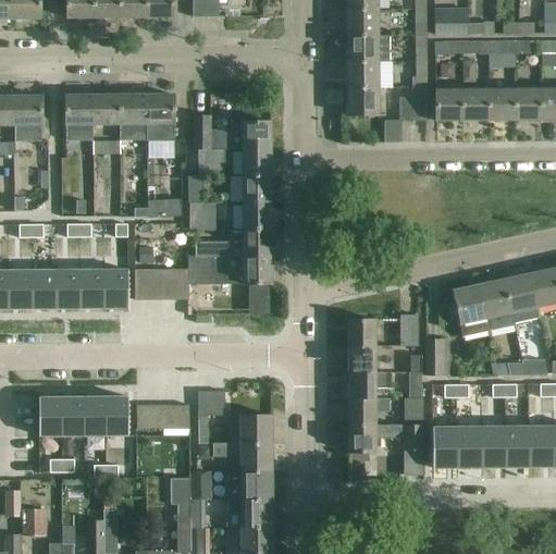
[(0,0),(0,16),(14,16),(14,0),(0,0)]
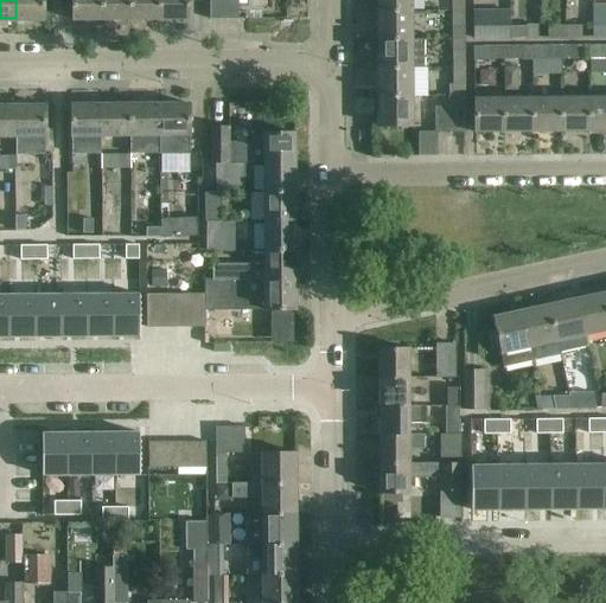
[(16,0),(16,18),(45,18),(44,0),(16,0)]
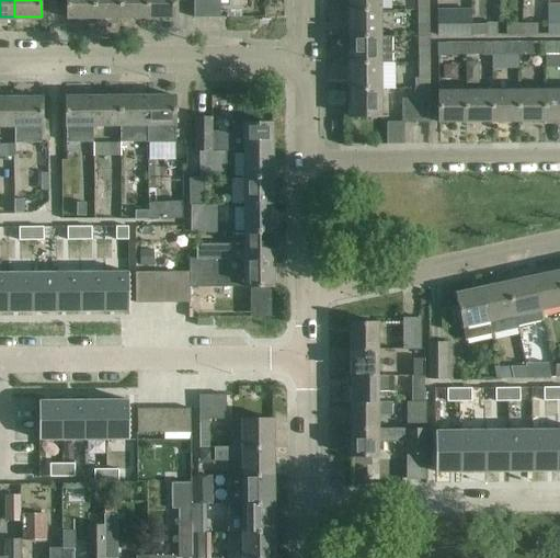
[(67,0),(68,16),(95,16),(95,0),(67,0)]
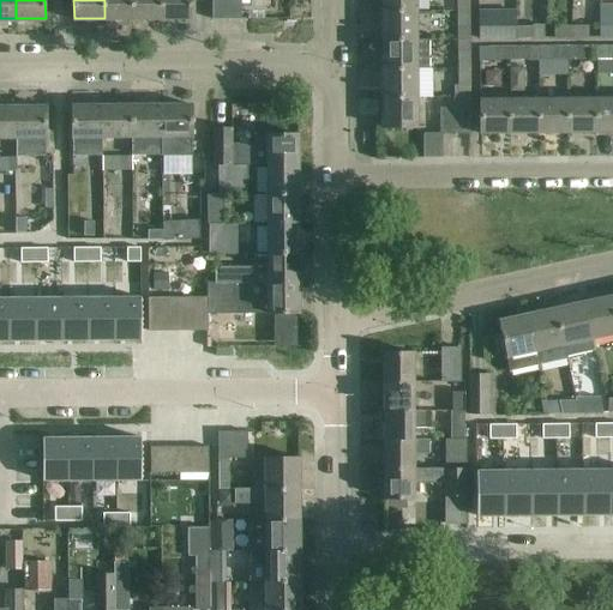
[(134,18),(133,0),(104,0),(104,18),(134,18)]
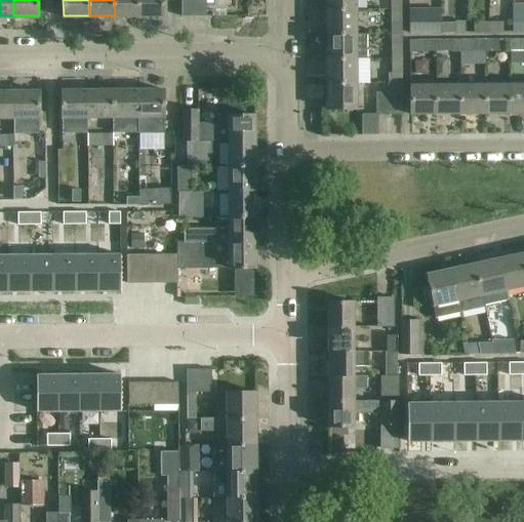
[(114,0),(115,15),(138,14),(138,0),(114,0)]
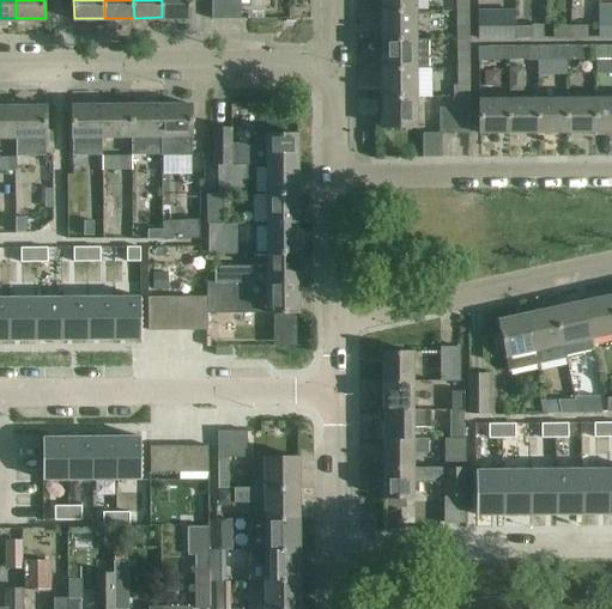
[(162,0),(162,17),(191,17),(191,0),(162,0)]
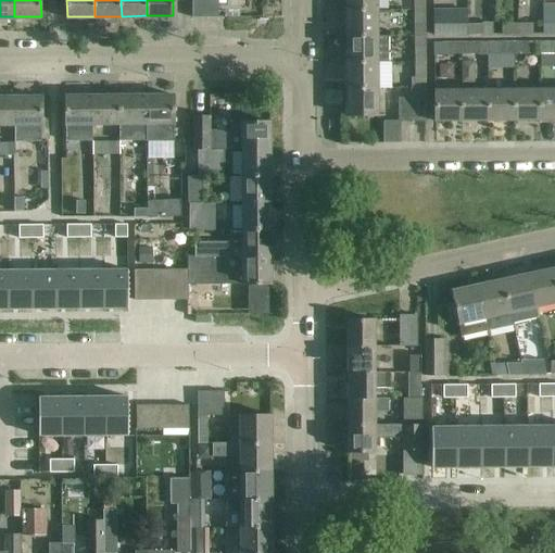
[(205,15),(205,0),(192,0),(192,15),(205,15)]
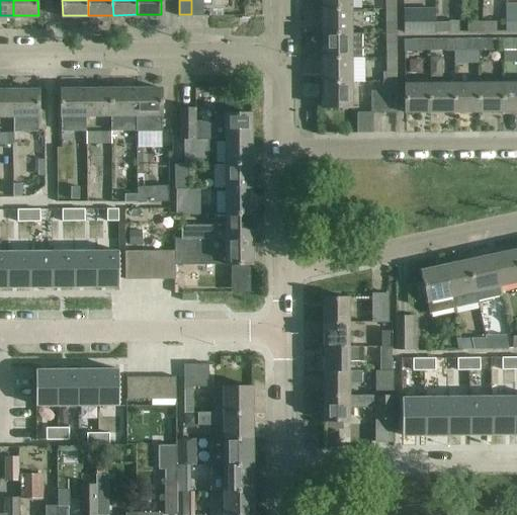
[(191,0),(191,14),(203,14),(203,0),(191,0)]
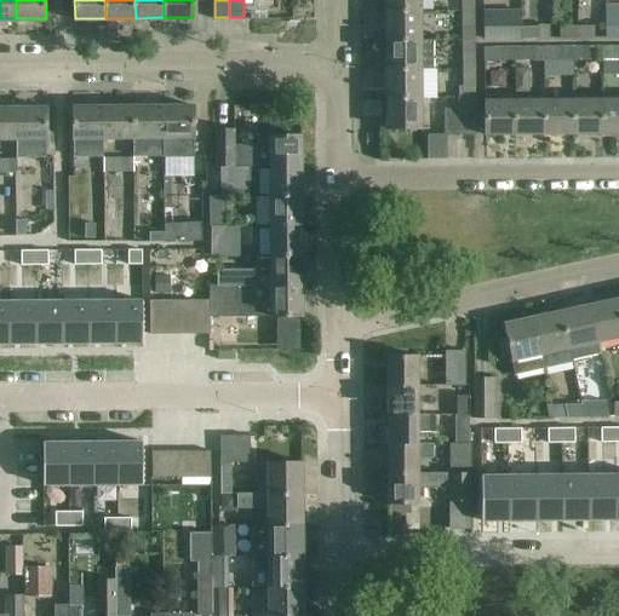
[(385,0),(385,10),(422,10),(420,0),(385,0)]
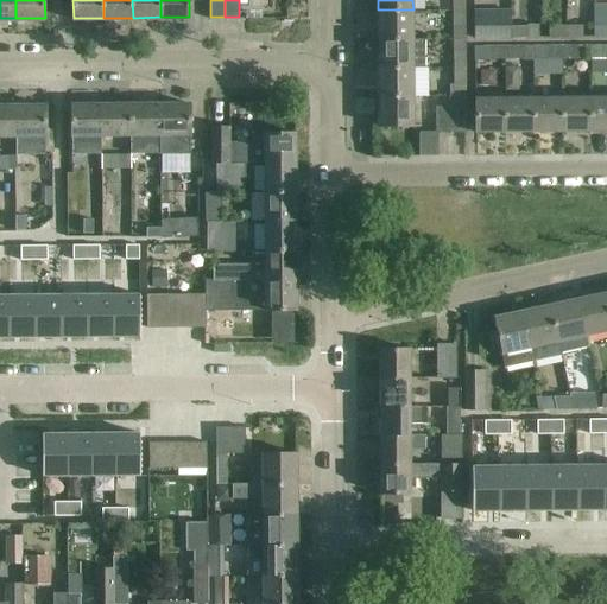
[(466,27),(466,8),(453,8),(453,27),(466,27)]
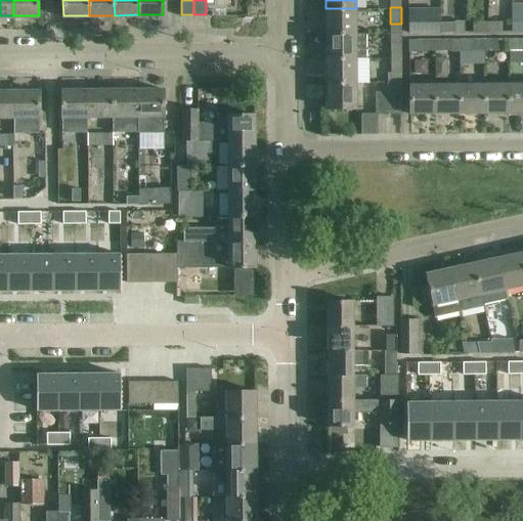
[(356,33),(356,8),(325,8),(327,33),(356,33)]
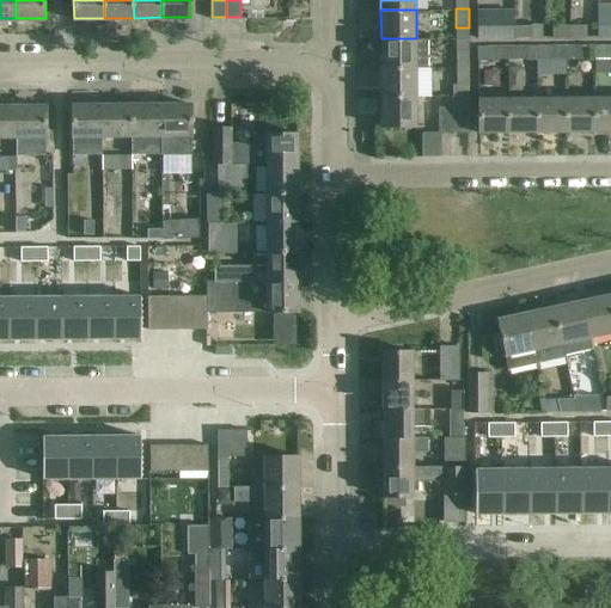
[(531,36),(531,24),(514,25),(514,37),(531,36)]
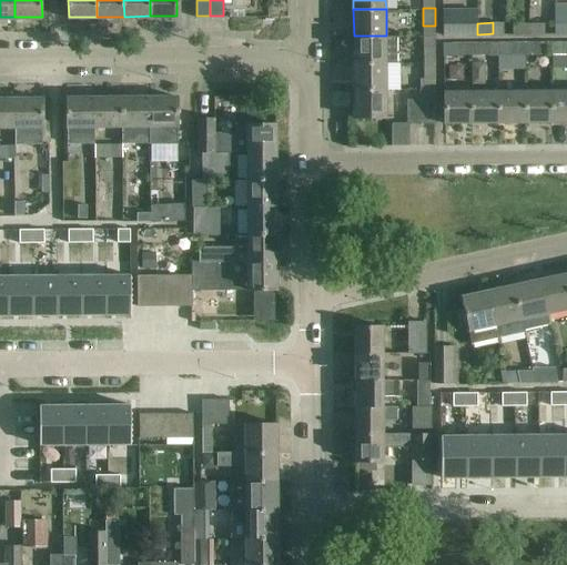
[(529,33),(529,22),(514,22),(514,33),(529,33)]
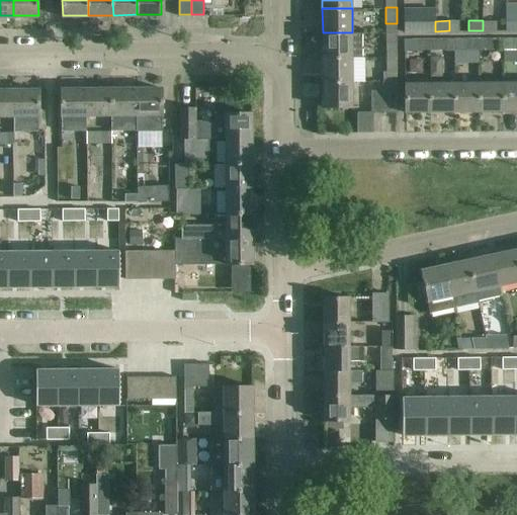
[(497,30),(497,20),(483,20),(483,30),(497,30)]
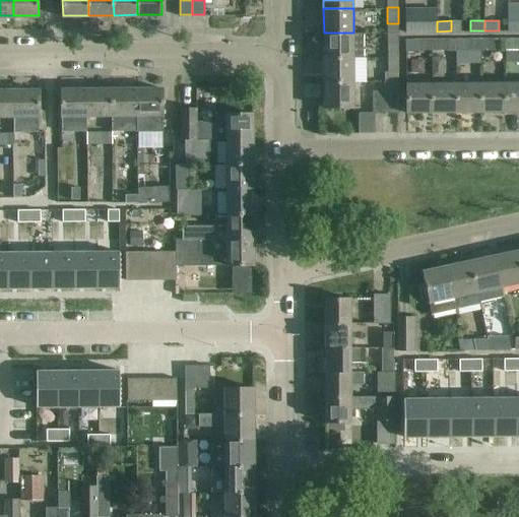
[(437,31),(437,21),(423,21),(423,31),(437,31)]
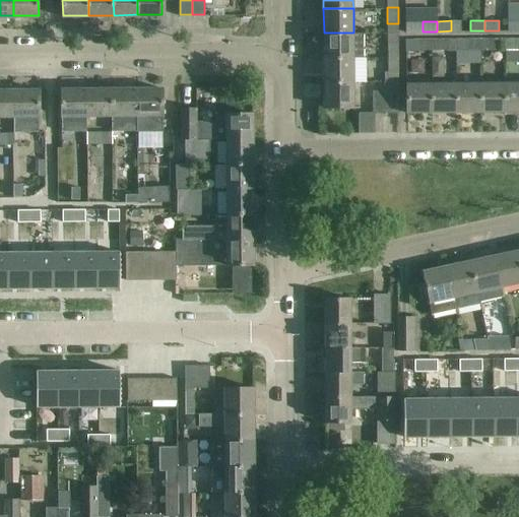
[(362,31),(353,33),(324,33),(324,57),(353,57),(362,56),(362,31)]
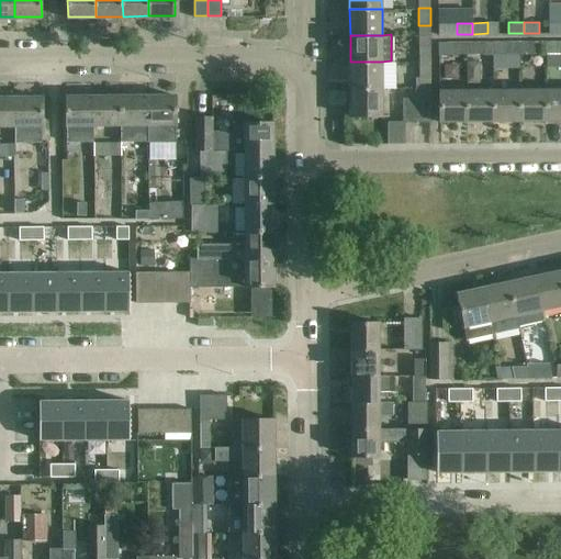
[(419,45),(419,60),(430,60),(430,34),(419,34),(419,45)]
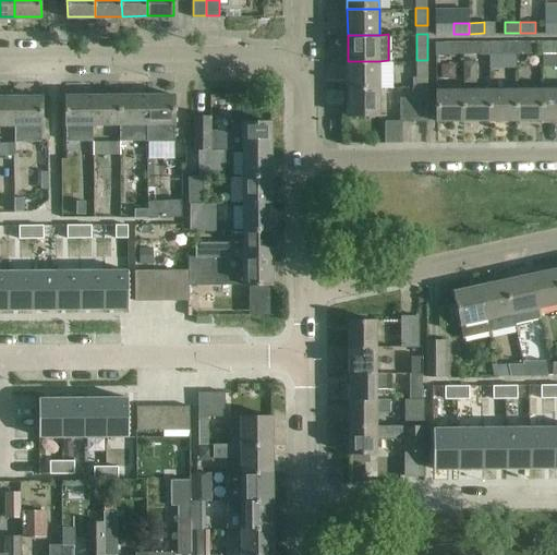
[(515,40),(499,41),(499,52),(515,51),(515,40)]
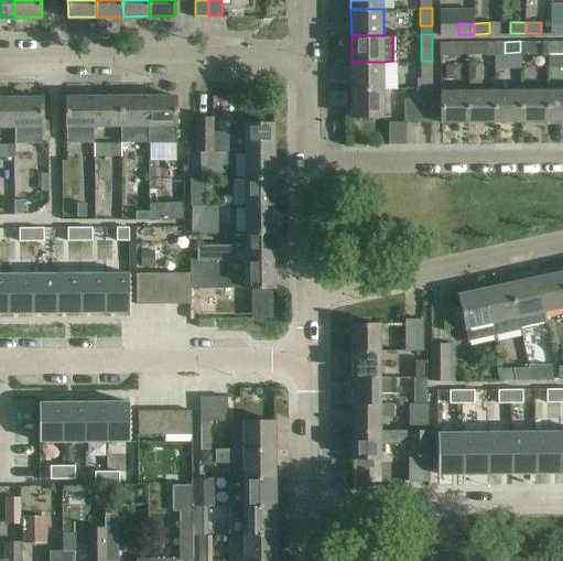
[(536,41),(520,41),(520,52),(537,52),(536,41)]
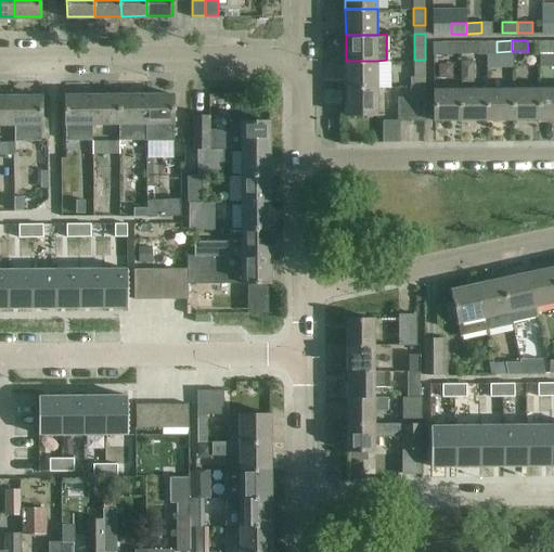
[(460,52),(460,41),(445,41),(445,52),(460,52)]
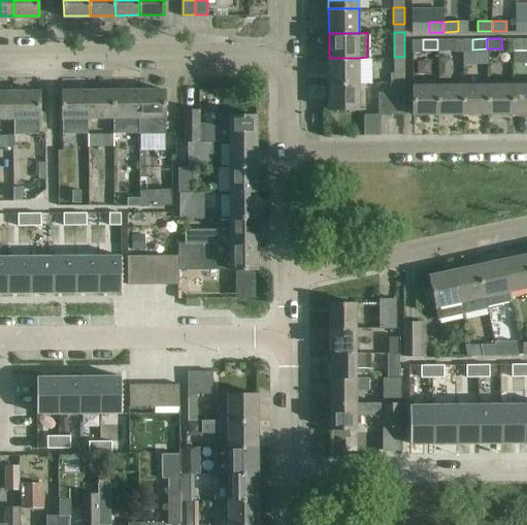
[(452,39),(437,39),(437,50),(453,50),(452,39)]
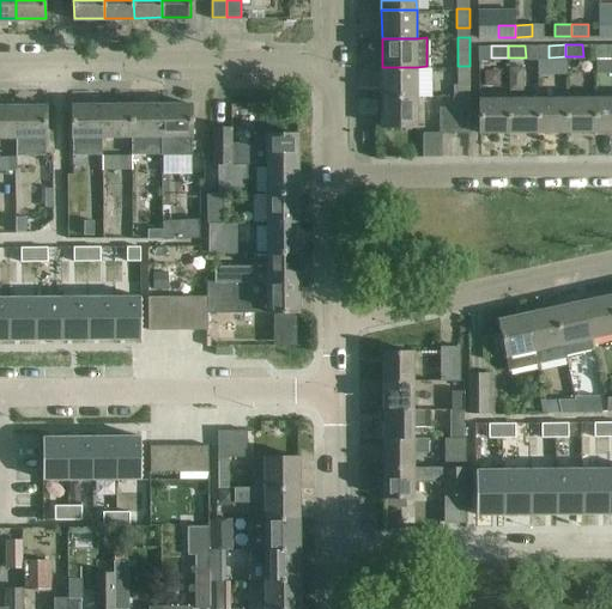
[(471,95),(470,66),(458,66),(458,93),(453,93),(453,95),(471,95)]
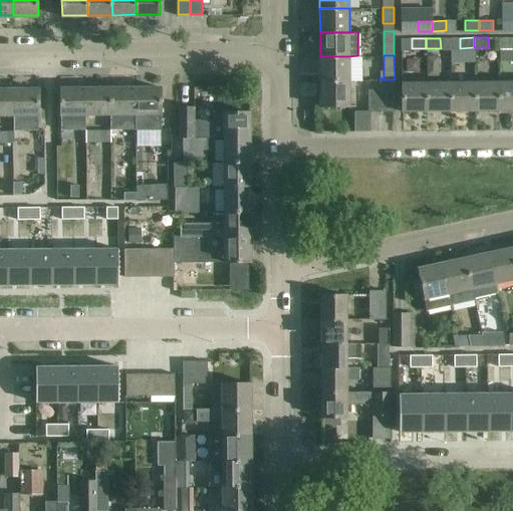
[(349,80),(349,56),(320,56),(320,80),(349,80)]
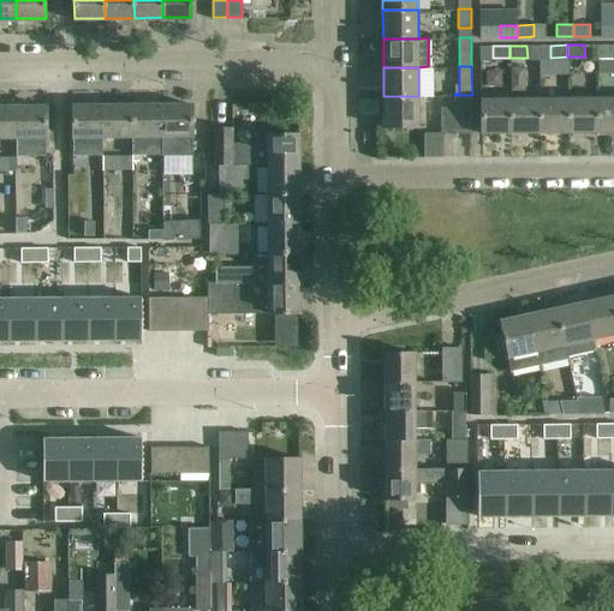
[(472,106),(472,95),(454,95),(454,106),(472,106)]
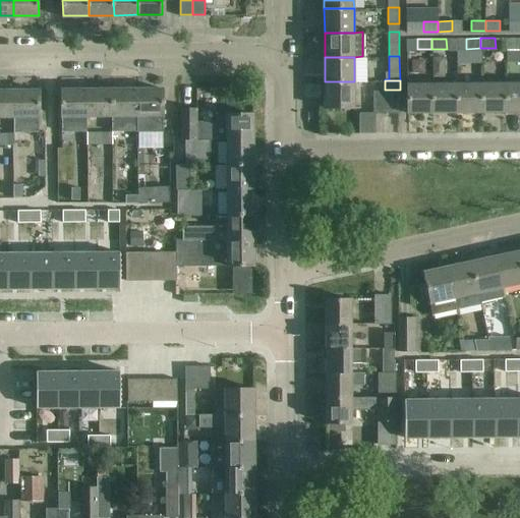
[(519,80),(505,81),(506,111),(519,111),(519,80)]
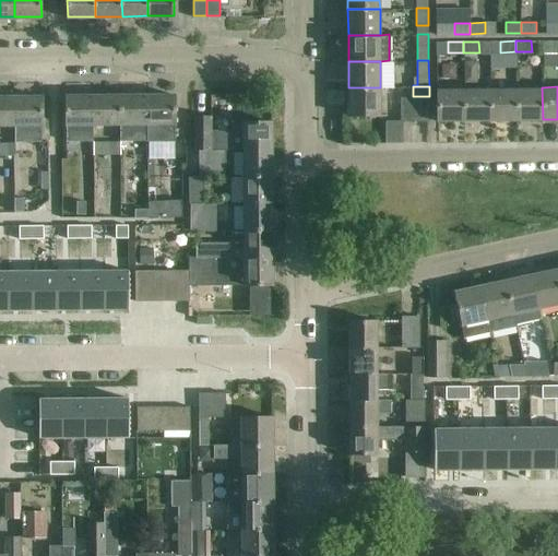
[(380,114),(380,87),(348,87),(348,114),(380,114)]
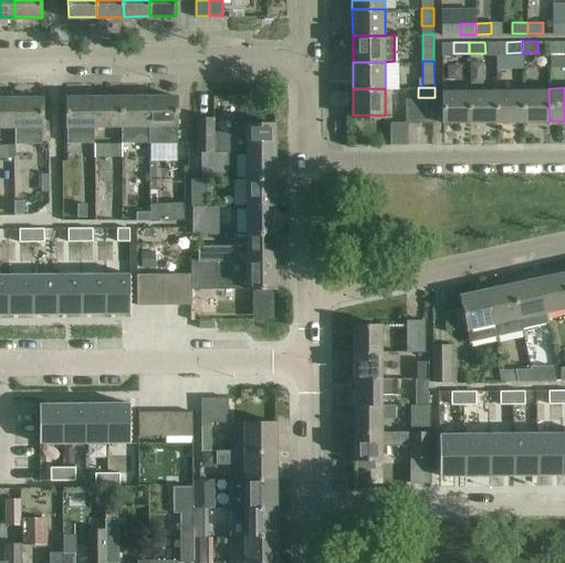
[(470,122),(470,89),(442,89),(443,122),(470,122)]
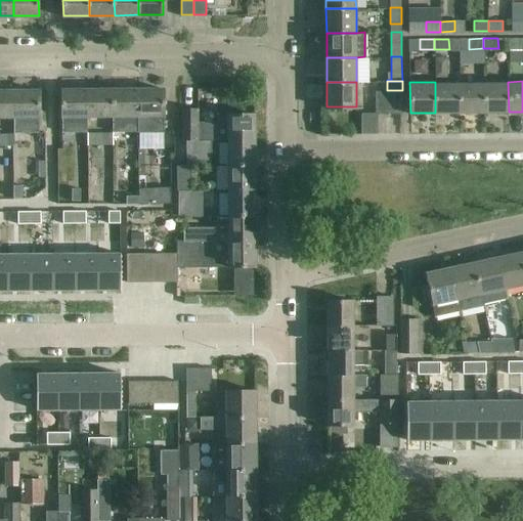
[(459,113),(459,82),(435,82),(435,113),(459,113)]
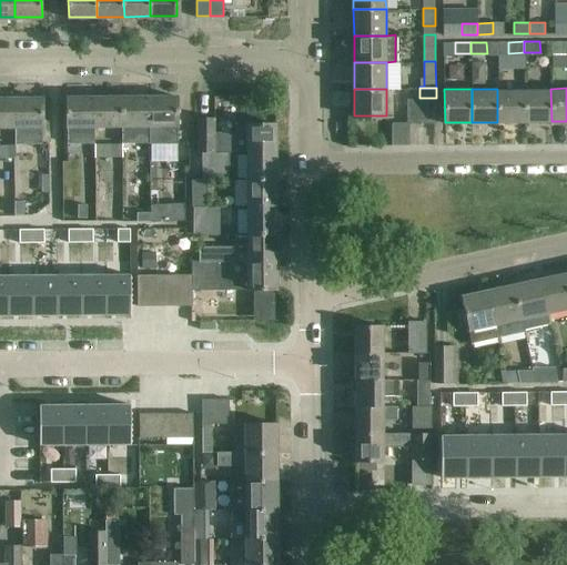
[(525,121),(524,89),(497,89),(497,122),(525,121)]
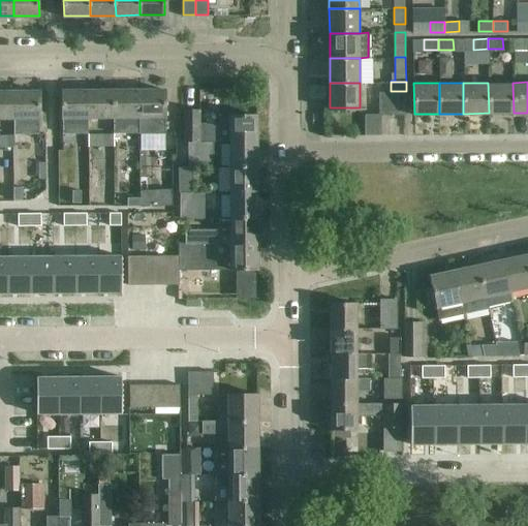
[(514,113),(513,83),(488,83),(489,113),(514,113)]
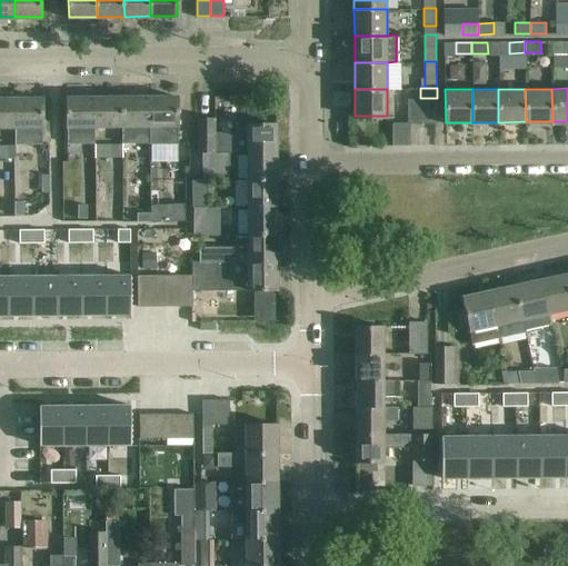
[(96,125),(95,96),(67,97),(67,119),(67,126),(68,142),(97,142),(96,125)]
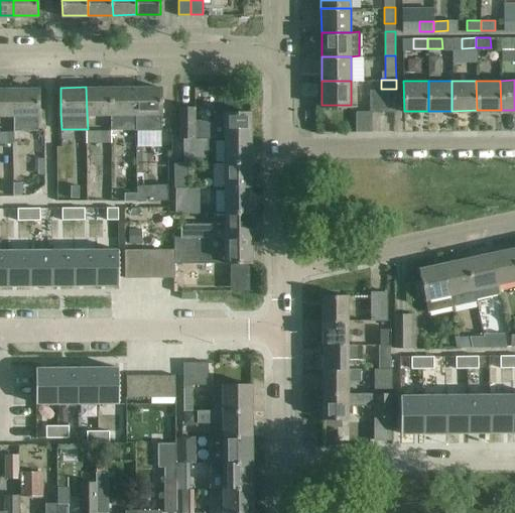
[(111,113),(111,87),(86,87),(87,113),(111,113)]
